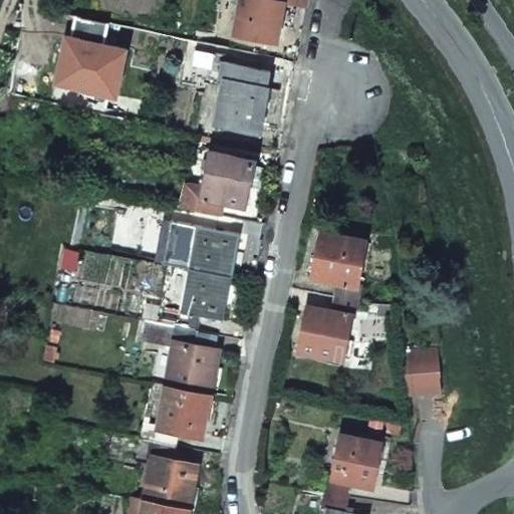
[(242,0),(236,34),(277,42),(284,1),(306,5),(306,0),(242,0)]
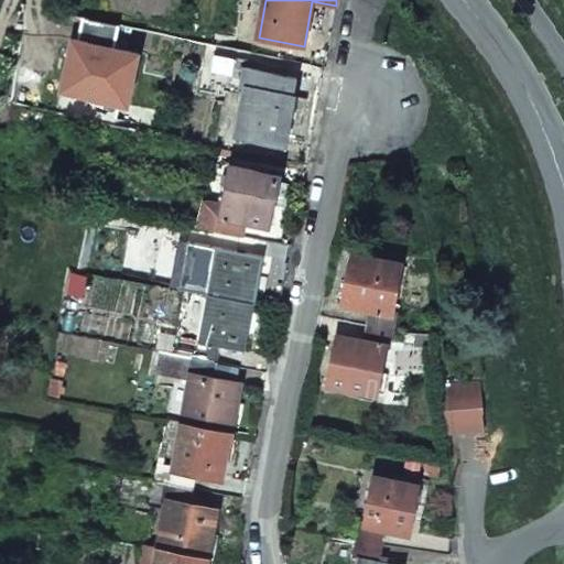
[(77,62),(71,94),(121,104),(131,53),(114,50),(119,25),(84,19),(79,42),(74,41),(71,61),(77,62)]
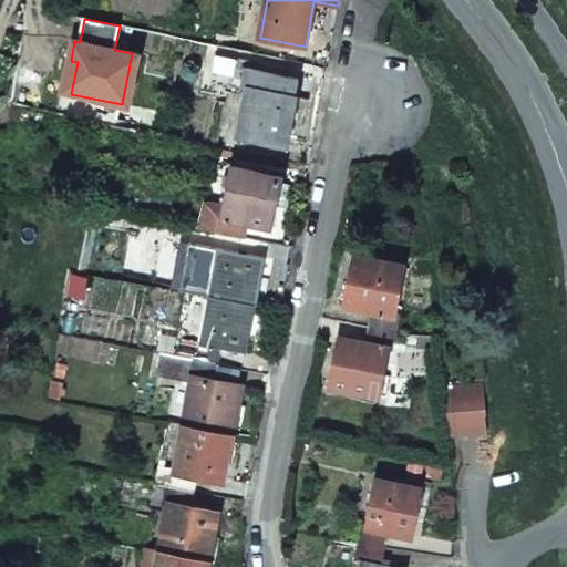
[(132,53),(122,104),(130,106),(141,54),(132,51),(132,53)]
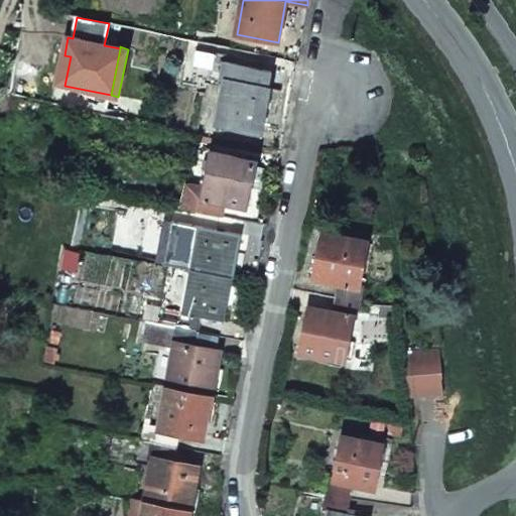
[(212,52),(206,83),(221,86),(222,81),(225,82),(226,80),(269,88),(271,72),(245,67),(247,55),(226,51),(225,55),(212,52)]
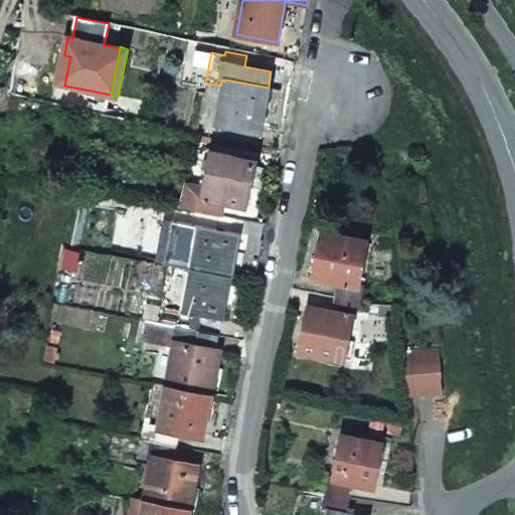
[(64,86),(70,56),(64,55),(58,84),(64,86)]
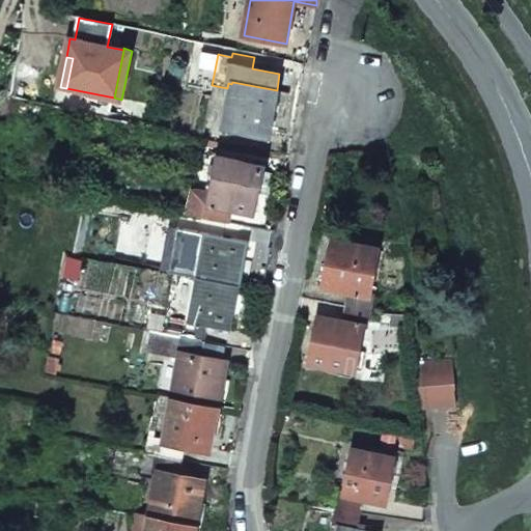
[(231,84),(224,127),(269,135),(277,90),(232,82),(231,84)]
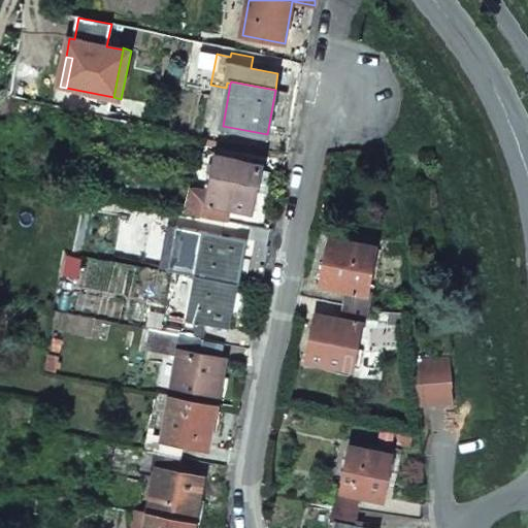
[(208,200),(208,202),(230,206),(253,210),(257,192),(263,193),(267,171),(260,169),(261,165),(242,162),(242,157),(218,152),(208,200)]
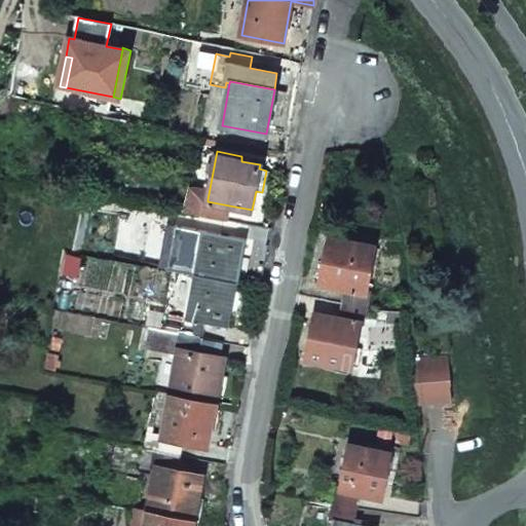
[(191,189),(186,213),(199,215),(226,221),(229,205),(208,201),(208,199),(204,198),(205,192),(191,189)]
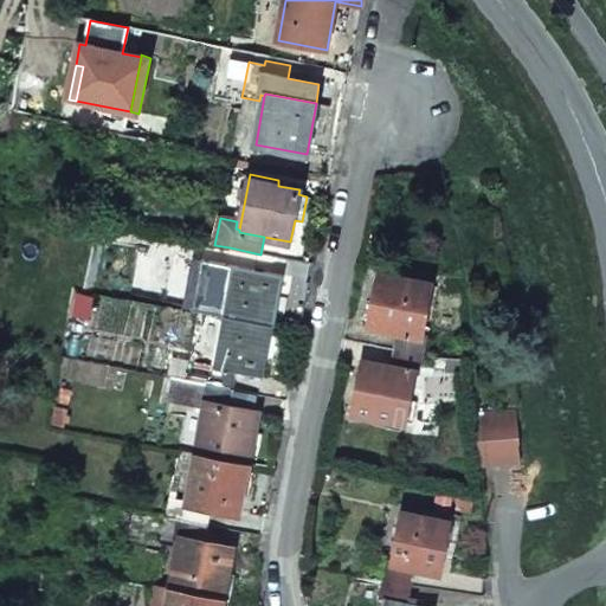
[(62,244),(58,264),(72,268),(77,246),(62,244)]
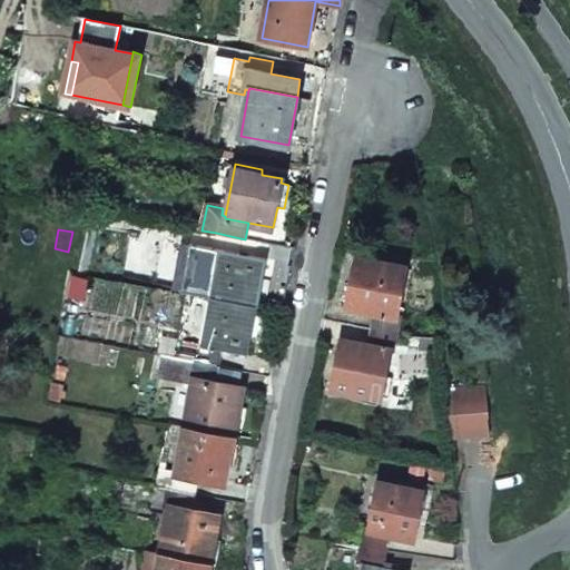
[(182,294),(209,300),(257,307),(267,261),(190,246),(182,294)]
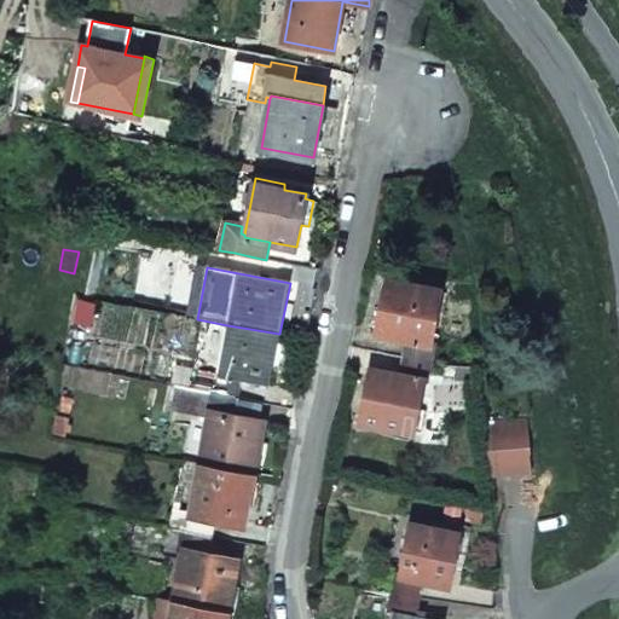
[(387,282),(379,334),(405,339),(429,343),(431,341),(435,313),(451,316),(453,298),(439,295),(439,291),(387,282)]
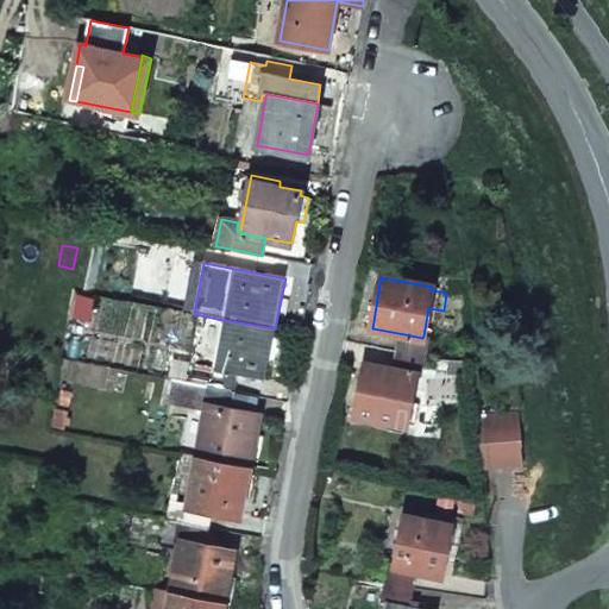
[(215,368),(215,370),(240,375),(267,380),(270,360),(280,362),(283,337),(275,336),(275,328),(224,320),(215,368)]
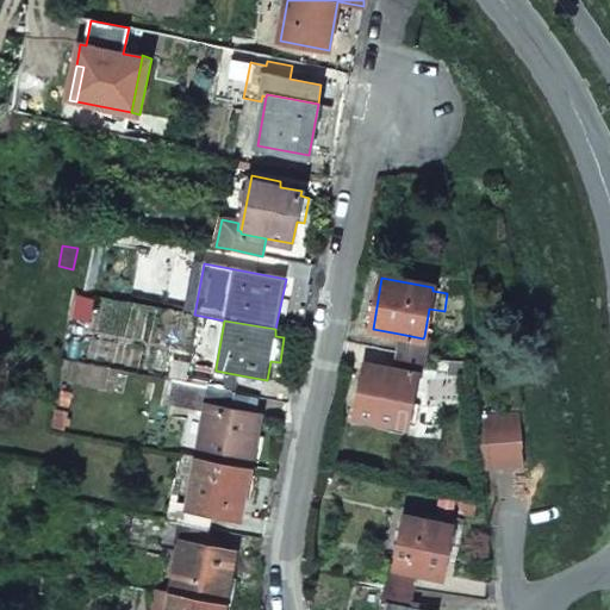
[(399,334),(396,352),(427,358),(430,337),(424,336),(423,338),(399,334)]
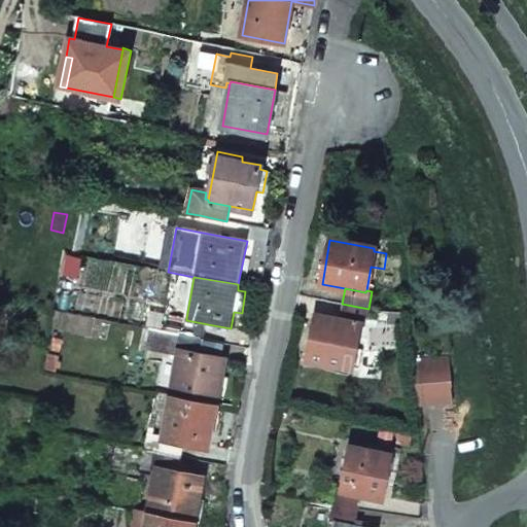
[(342,304),(339,320),(359,323),(359,325),(364,325),(369,309),(342,304)]
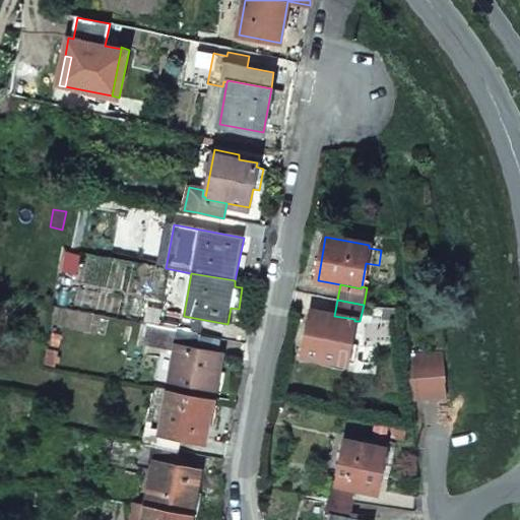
[(398,307),(382,307),(382,320),(398,320),(398,307)]
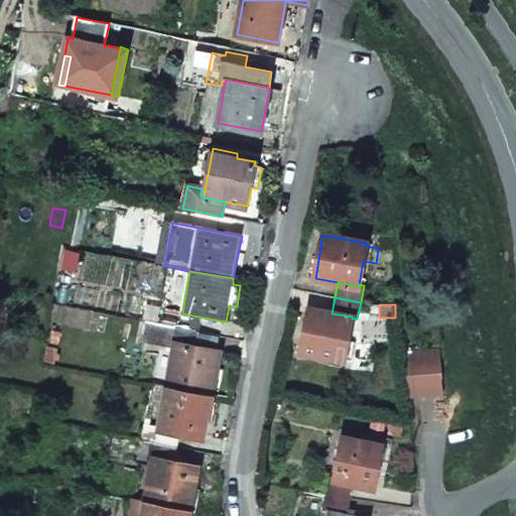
[(166,308),(163,326),(201,333),(204,317),(182,313),(182,311),(166,308)]
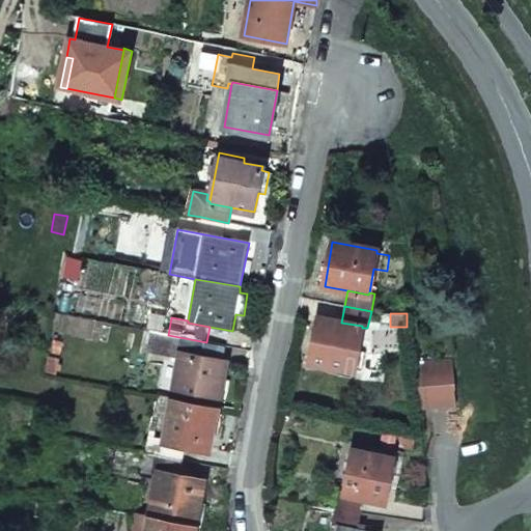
[(318,318),(310,363),(354,370),(362,328),(362,326),(341,323),(318,318)]
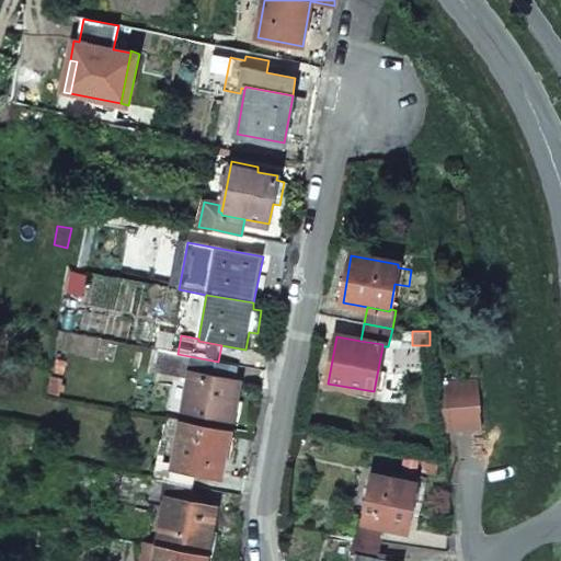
[(160,351),(156,373),(186,378),(187,374),(191,375),(191,374),(215,378),(218,362),(178,354),(160,351)]
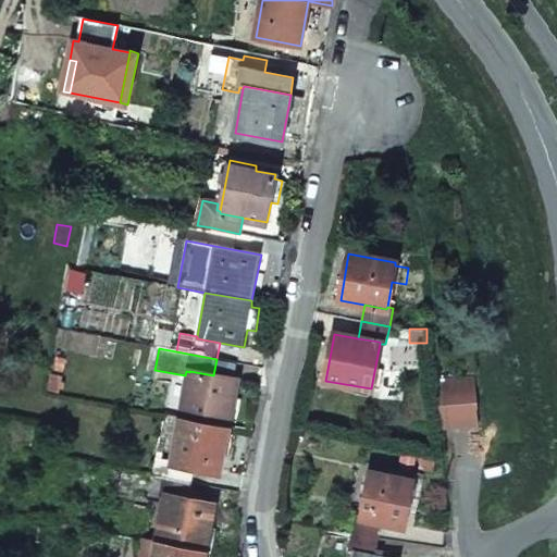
[(189,372),(182,418),(229,425),(230,421),(237,422),(242,399),(234,397),(237,380),(213,375),(189,371),(189,372)]
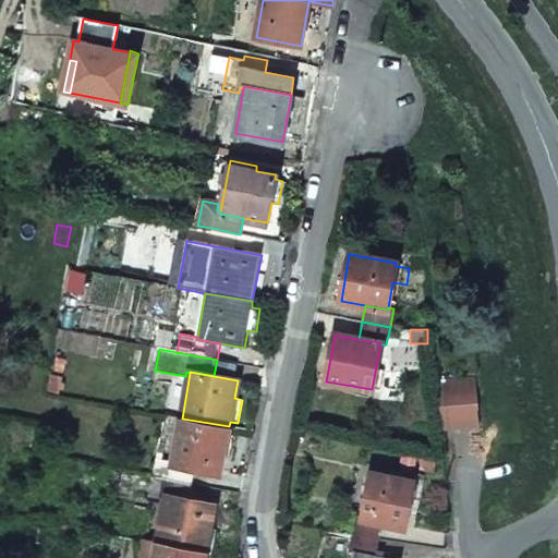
[(438,380),(443,429),(480,426),(476,377),(438,380)]
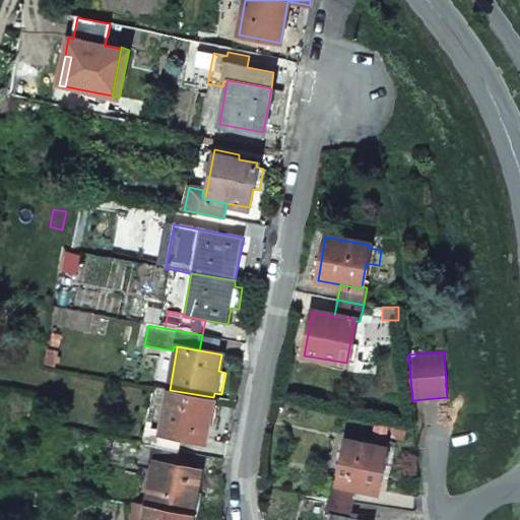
[(163,431),(161,433),(182,436),(205,440),(208,425),(217,426),(221,404),(212,402),(213,397),(170,390),(163,431)]
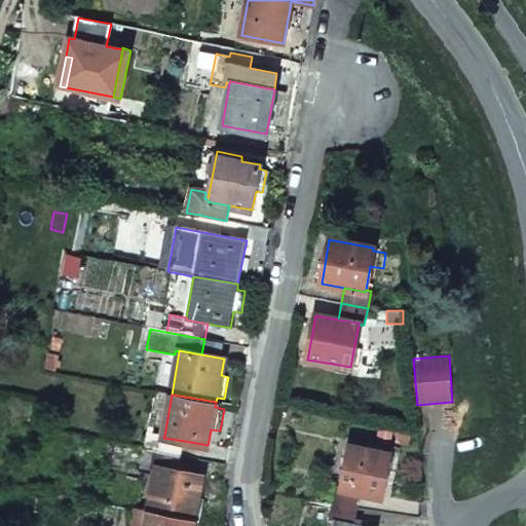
[(399,429),(397,444),(408,446),(411,431),(399,429)]
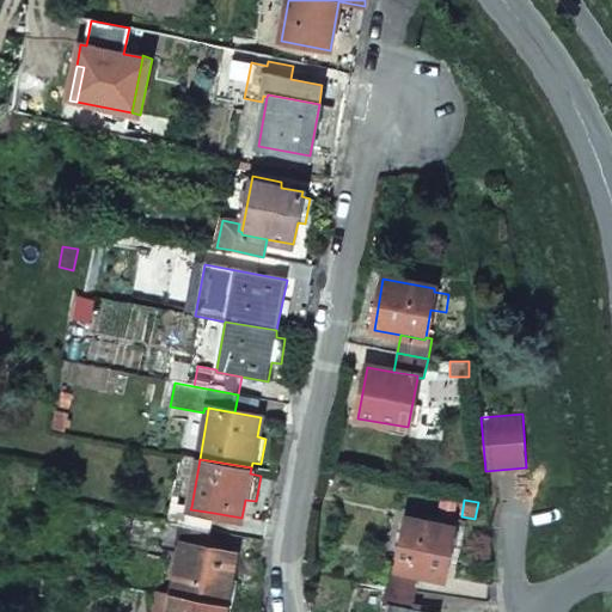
[(171,503),(167,522),(210,532),(214,513),(190,509),(191,507),(171,503)]
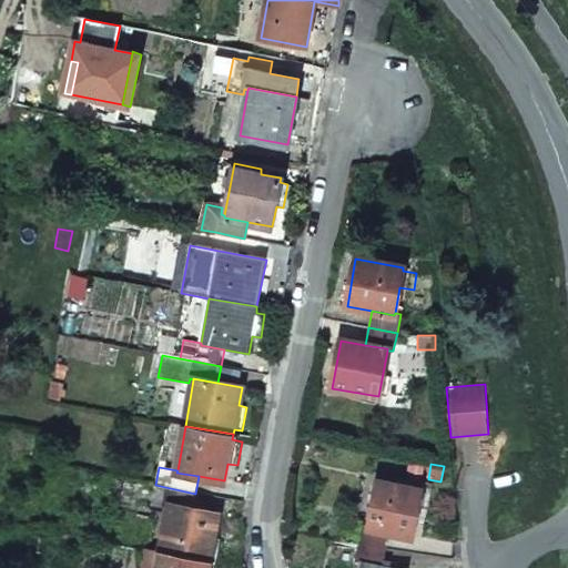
[(366,526),(366,528),(387,533),(413,537),(423,489),(375,480),(366,526)]
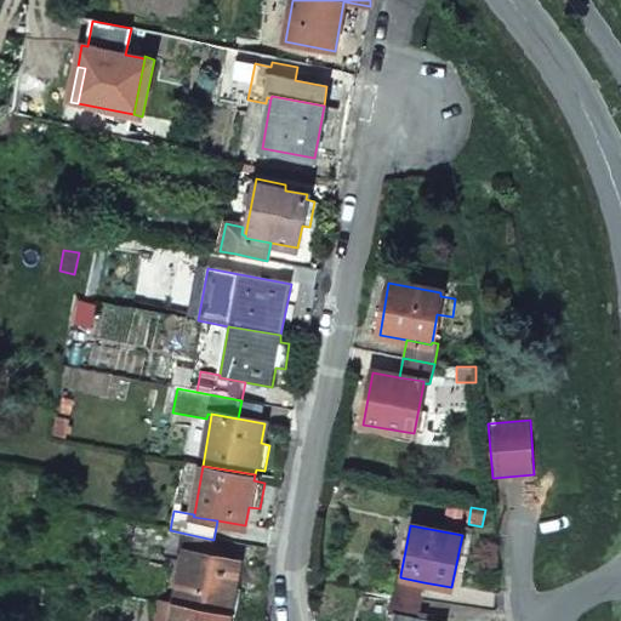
[(170,530),(164,557),(177,559),(178,553),(186,554),(186,553),(211,558),(214,540),(170,530)]
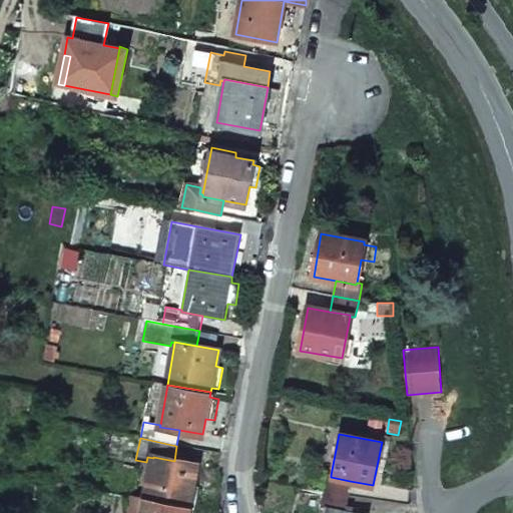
[(153,458),(145,498),(195,508),(198,487),(192,486),(196,465),(174,461),(153,457),(153,458)]
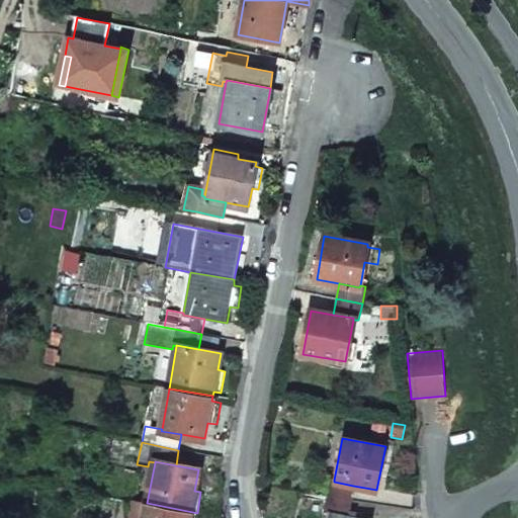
[(328,479),(325,496),(351,501),(353,486),(334,482),(334,480),(328,479)]
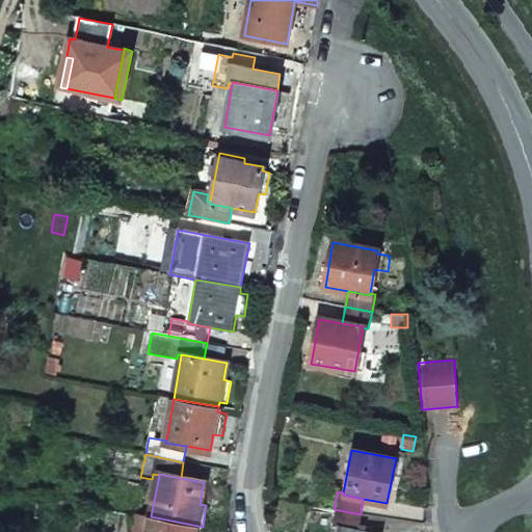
[(334,509),(330,527),(337,528),(337,526),(357,530),(361,514),(334,509)]
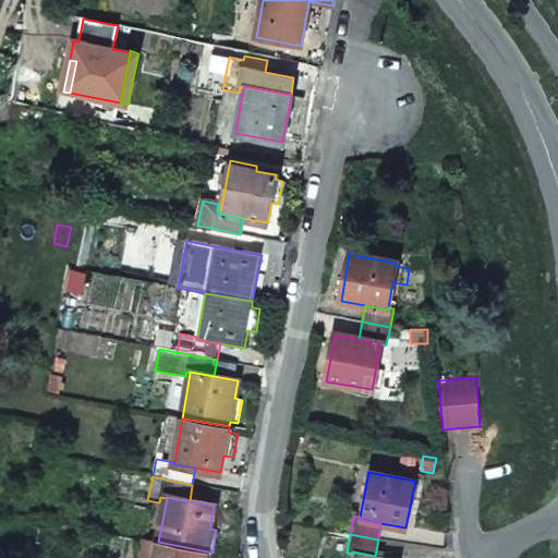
[(145,540),(141,557),(155,557),(158,542),(145,540)]
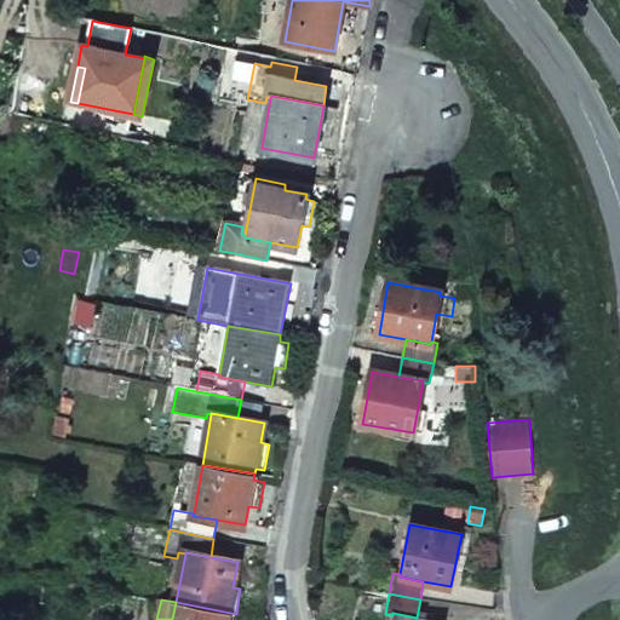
[(234,619),(236,614),(176,602),(172,619),(234,619)]
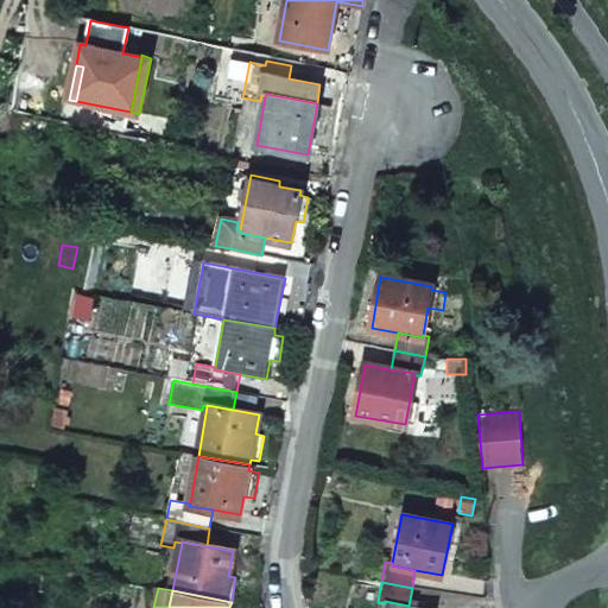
All buildings are outlined.
